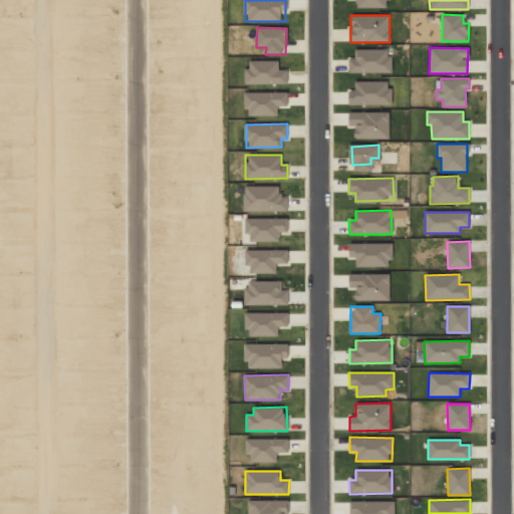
[(248,500),(248,513),(286,513),(287,500),(248,500)]
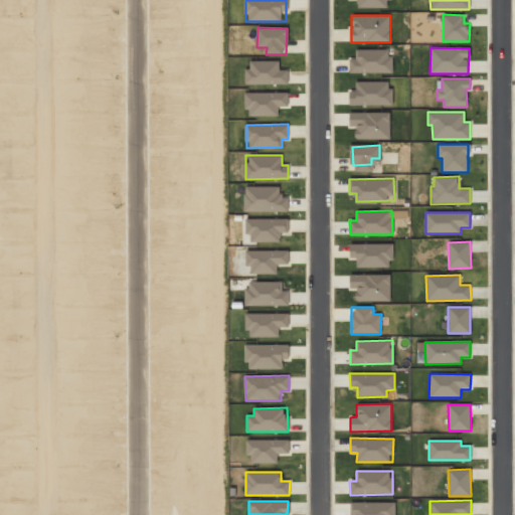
[(394,514),(395,502),(350,503),(349,514),(394,514)]
